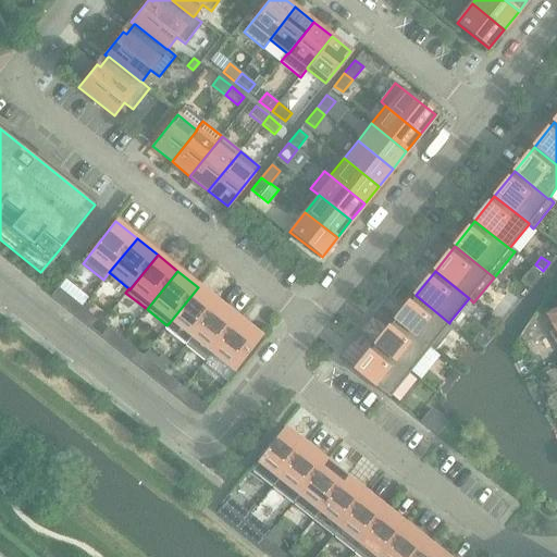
[(82,307),(58,287),(57,287),(50,296),(75,316),(82,307)]
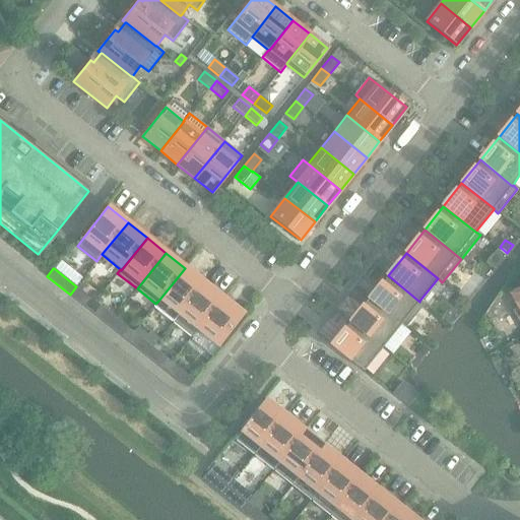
[(158,301),(177,315),(178,316),(204,283),(185,268),(158,301)]
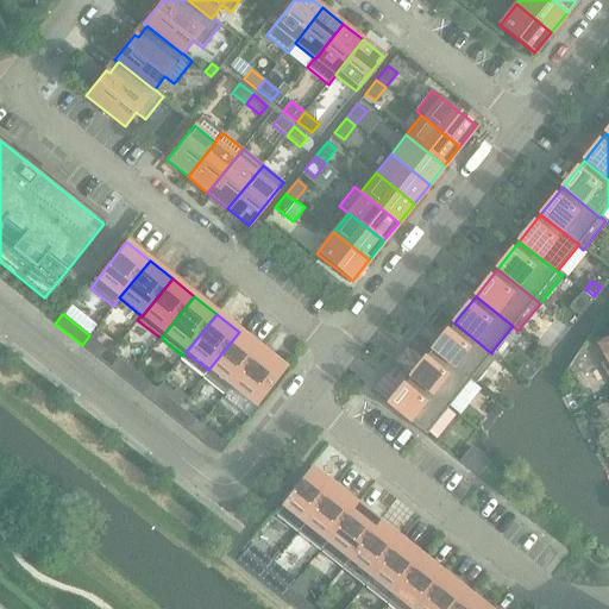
[(497,357),(491,352),(491,353),(454,322),(432,350),(470,380),(469,381),(475,385),(497,357)]
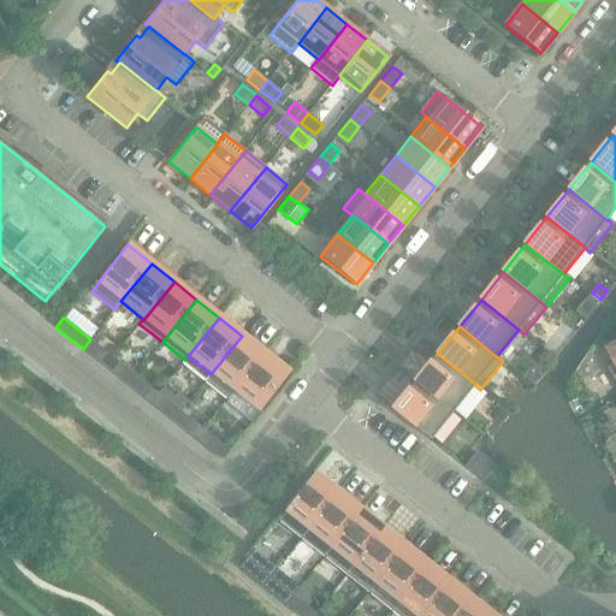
[(234,390),(234,391),(264,354),(242,336),(211,374),(209,373),(203,380),(226,398),(234,390)]
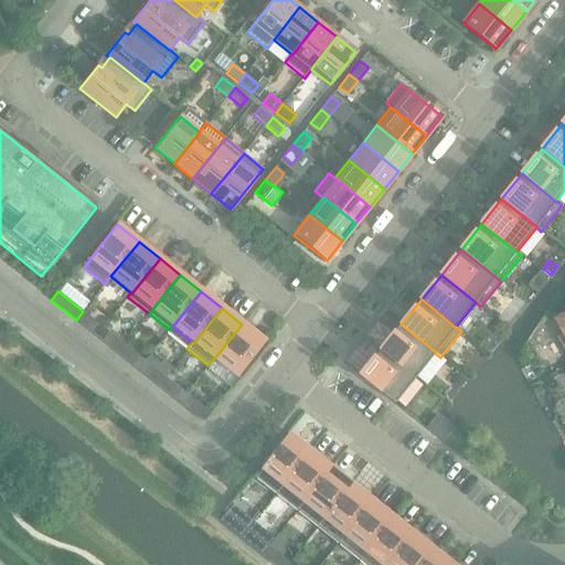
[(104,328),(83,311),(76,320),(96,337),(104,328)]
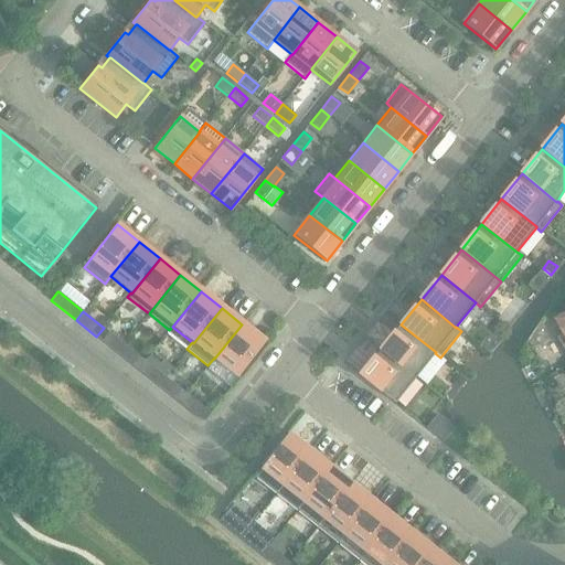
[(558,338),(564,349),(564,318),(555,324),(562,336),(558,338)]
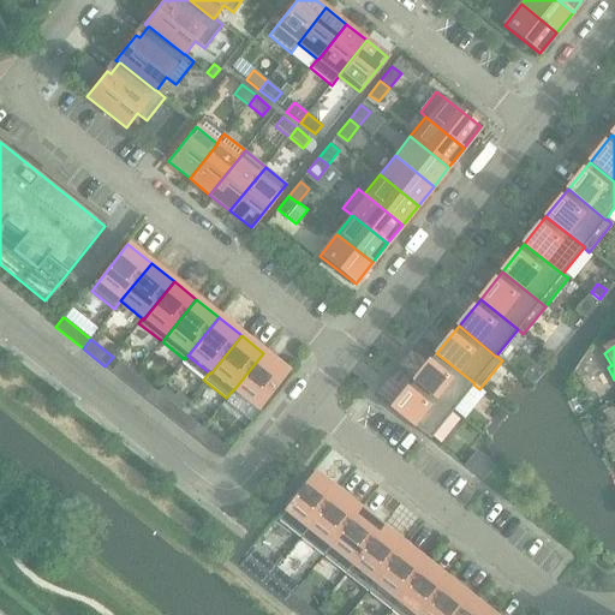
[(287,371),(263,353),(233,390),(257,408),(287,371)]
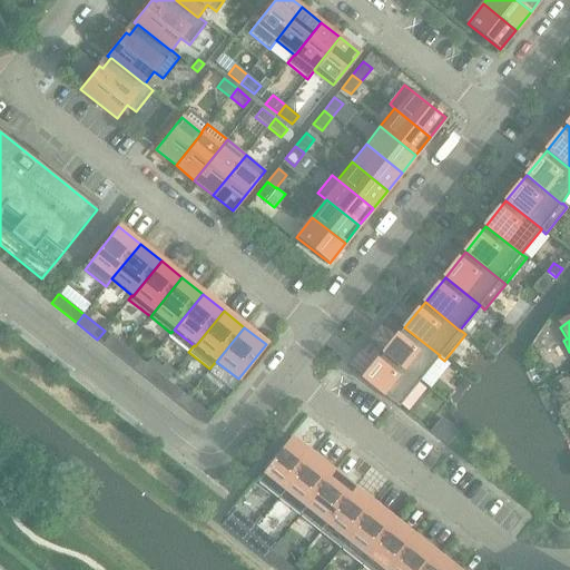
[(404,327),(384,353),(419,381),(439,356),(440,355),(404,327)]
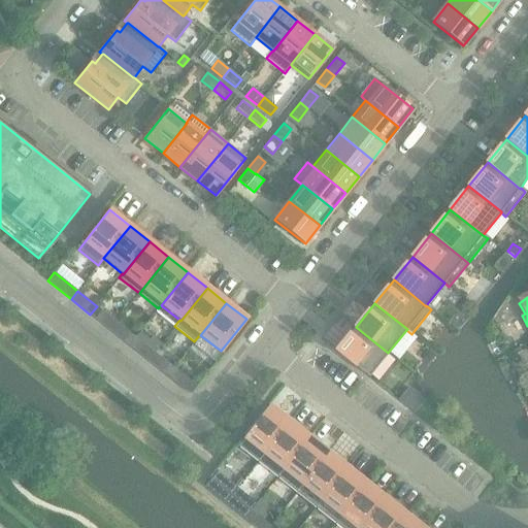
[(117,322),(97,306),(90,315),(109,330),(117,322)]
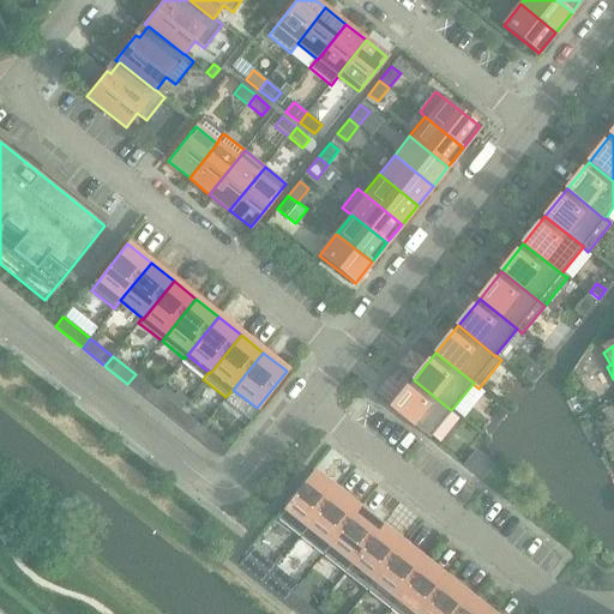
[(157,392),(136,374),(127,384),(150,402),(157,392)]
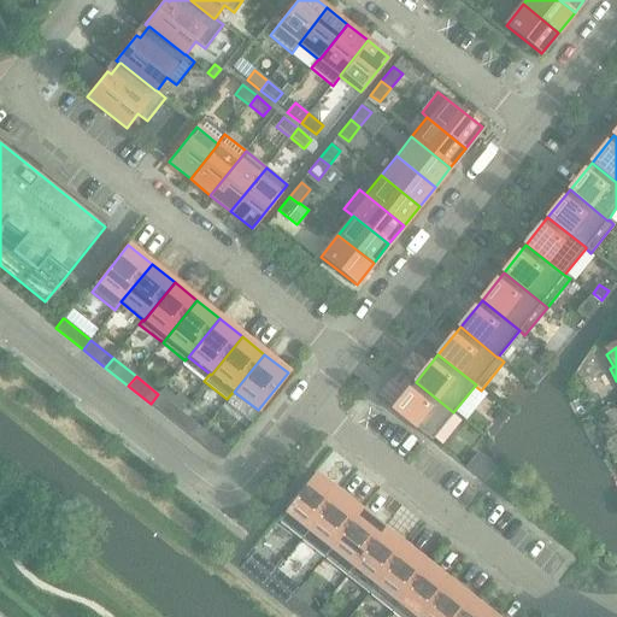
[(432,441),(453,412),(416,382),(393,410),(432,441)]
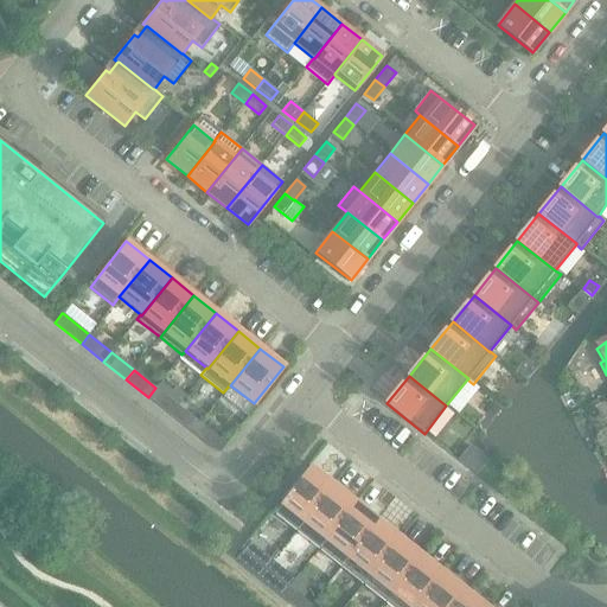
[(178,406),(155,388),(148,397),(171,415),(178,406)]
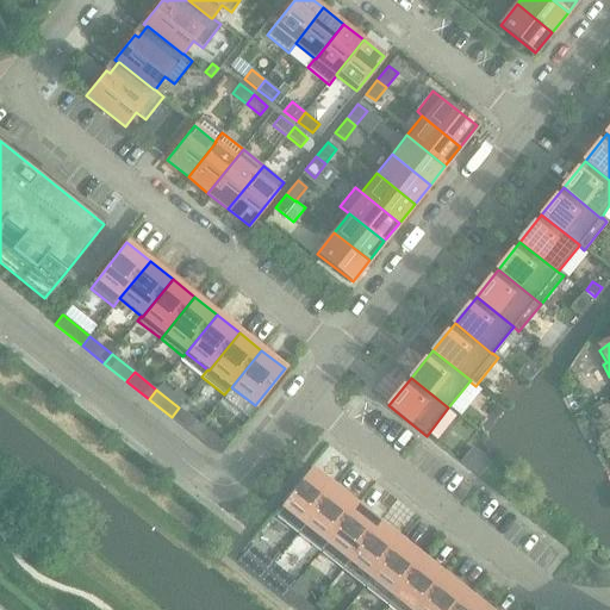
[(495,404),(491,409),(491,416),(496,419),(502,412),(502,409),(495,404)]
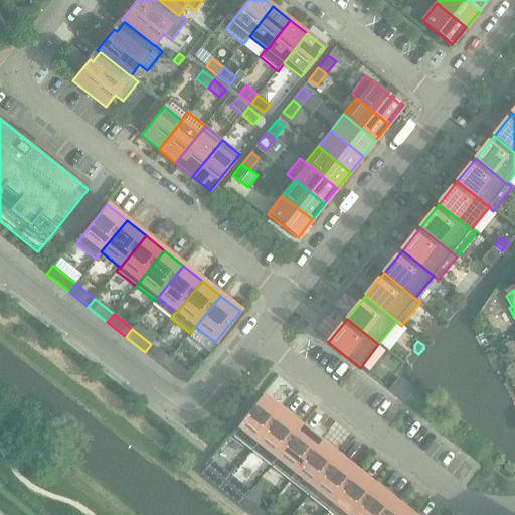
[(170,359),(151,344),(145,352),(163,367),(170,359)]
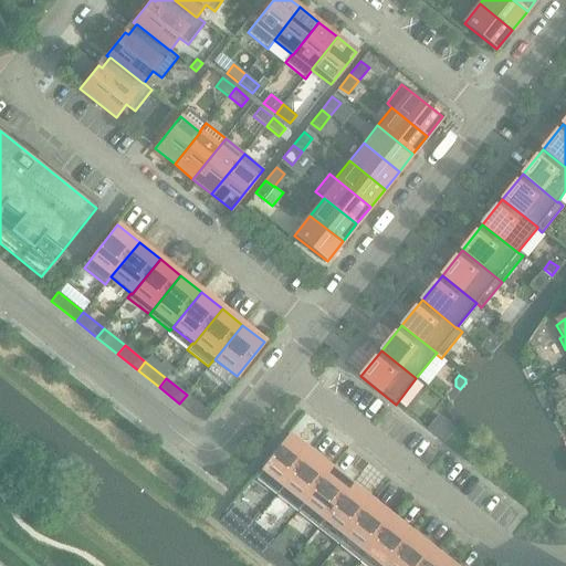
[(211,413),(187,395),(179,404),(203,422),(211,413)]
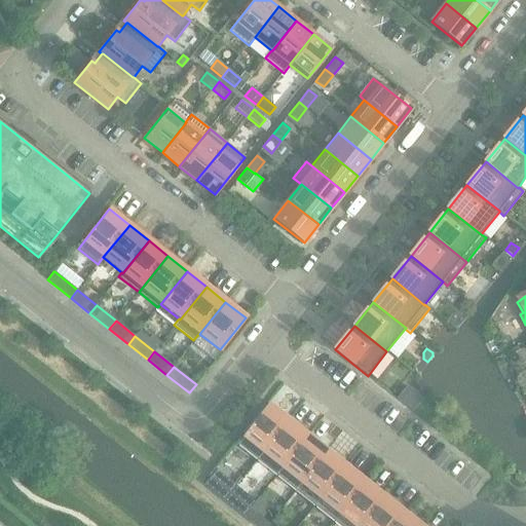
[(237,444),(257,460),(289,420),(268,405),(237,444)]
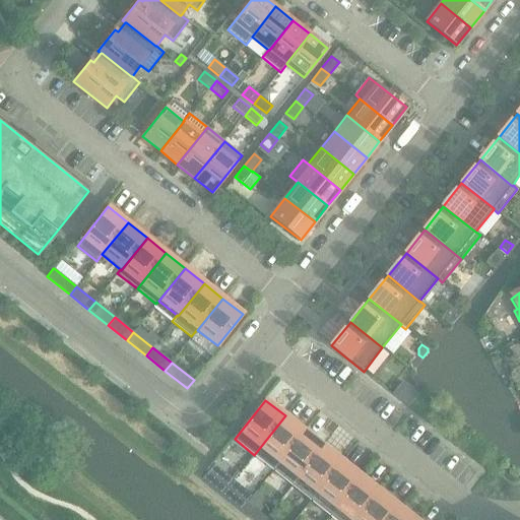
[(254,455),(273,470),(304,431),(285,415),(254,455)]
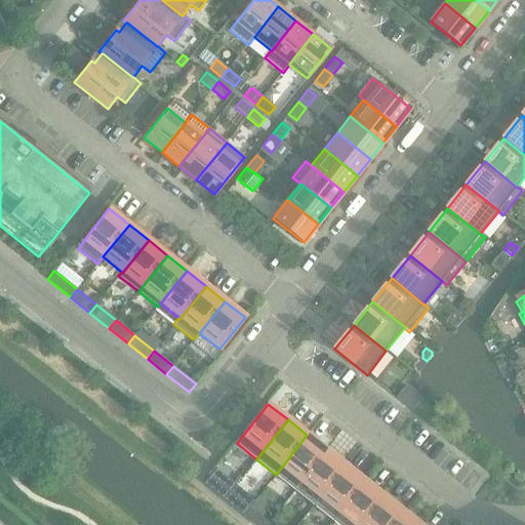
[(276,475),(294,490),(326,450),(307,435),(276,475)]
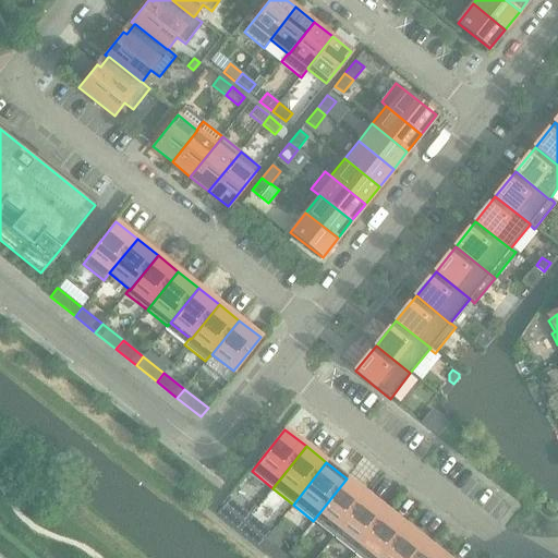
[(313,521),(334,537),(367,495),(347,478),(313,521)]
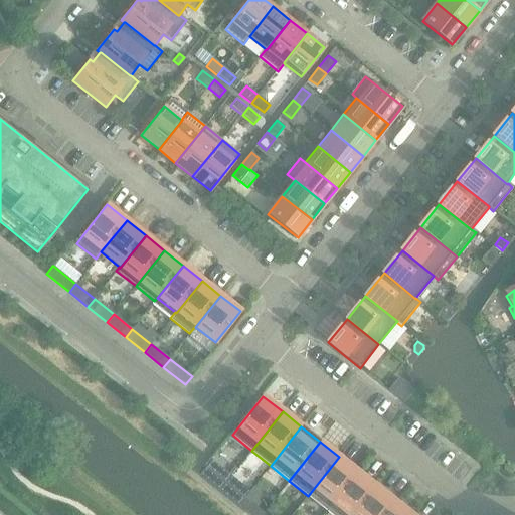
[(308,496),(327,511),(358,472),(339,457),(308,496)]
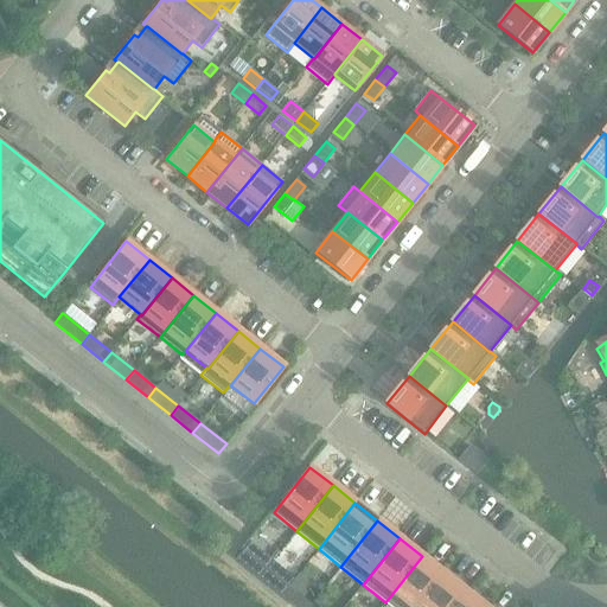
[(248,542),(242,550),(250,556),(256,548),(248,542)]
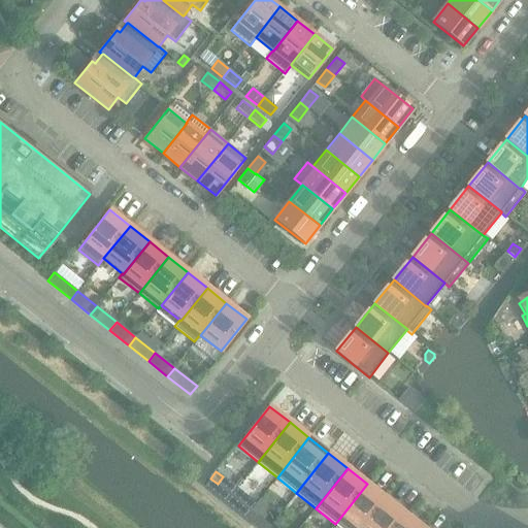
[(204,487),(225,503),(231,495),(218,484),(210,479),(204,487)]
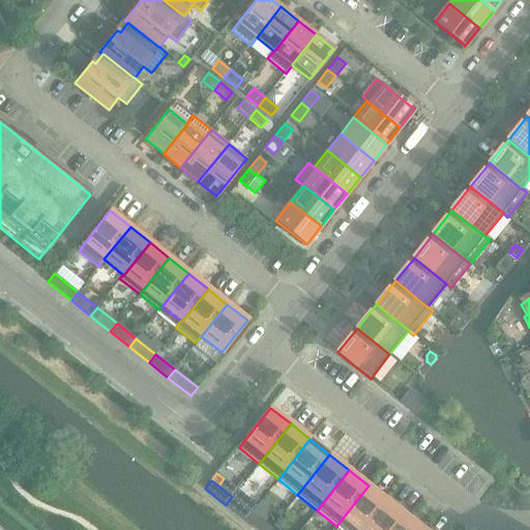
[(336,526),(342,529),(364,529),(387,501),(369,486),(336,526)]
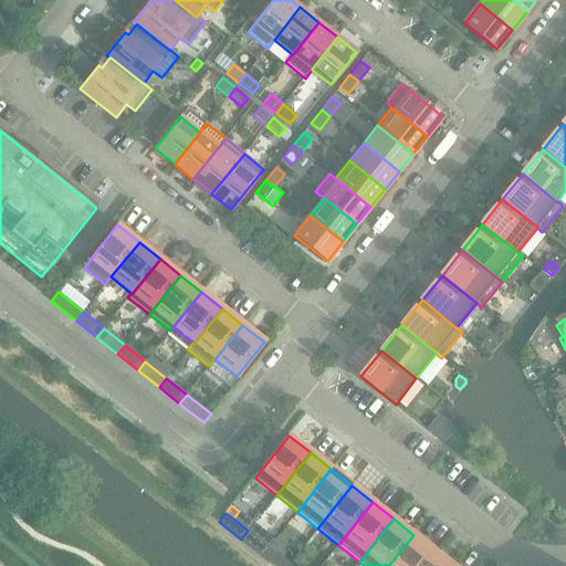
[(389,565),(422,565),(435,552),(413,535),(389,565)]
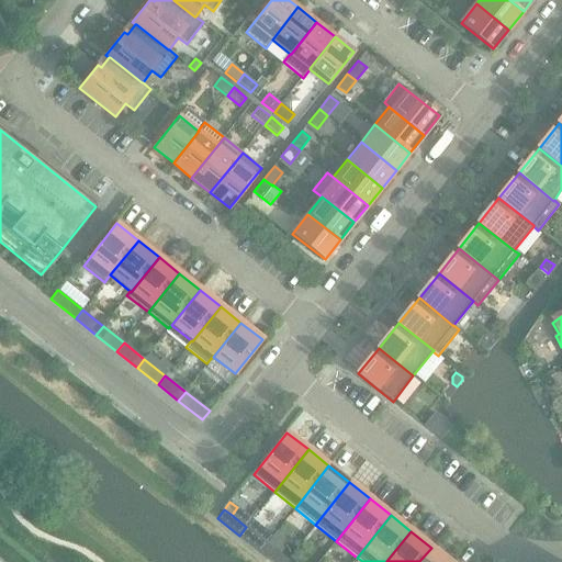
[(260,552),(272,561),(284,561),(288,560),(267,543),(260,552)]
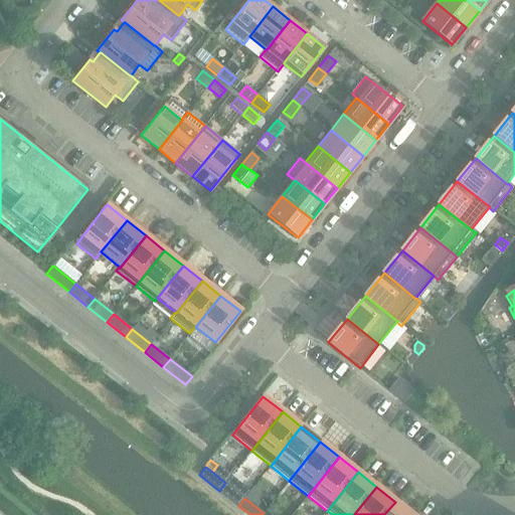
[(384,514),(411,514),(395,502),(384,514)]
